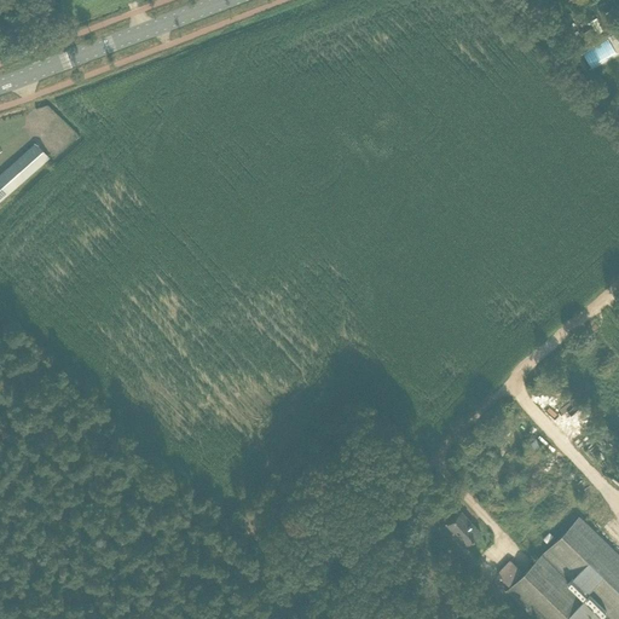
[(591,68),(602,62),(596,47),(584,53),(591,68)]
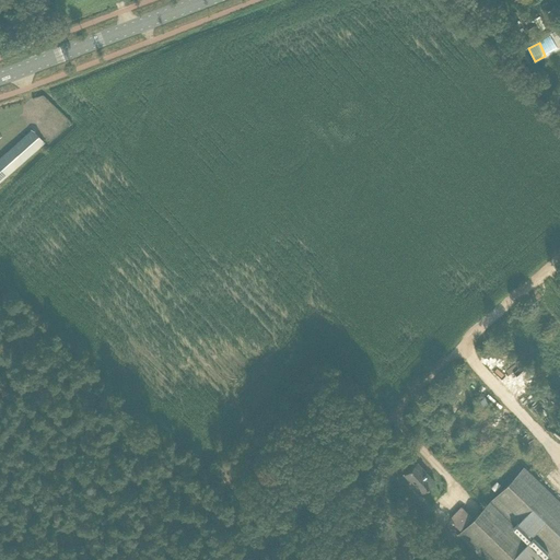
[(0,158),(0,181),(35,151),(43,143),(32,130),(0,158)]
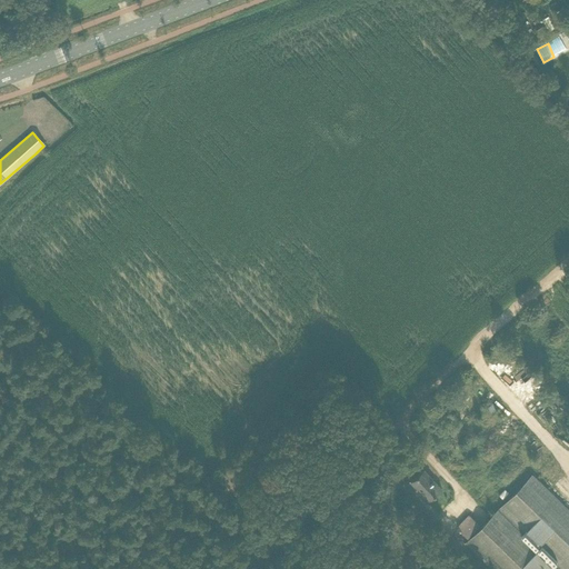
[(265,473),(268,477),(265,480),(272,489),(285,476),(272,465),(265,473)]
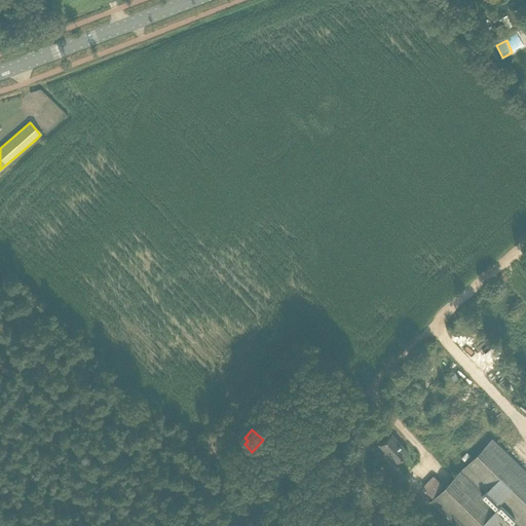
[(389,460),(395,465),(408,452),(391,435),(379,446),(391,458),(389,460)]
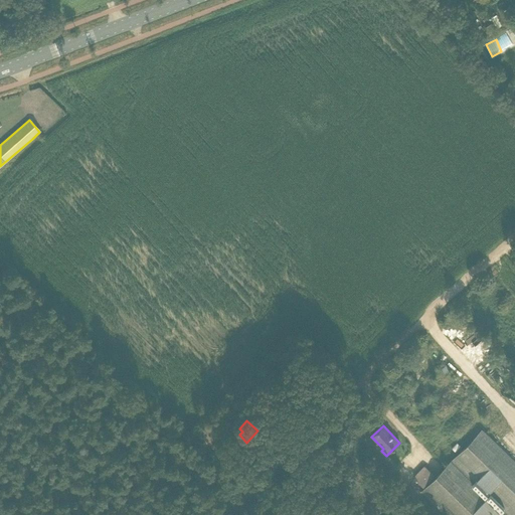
[(514,514),(514,462),(483,431),(422,493),(446,514),(514,514)]
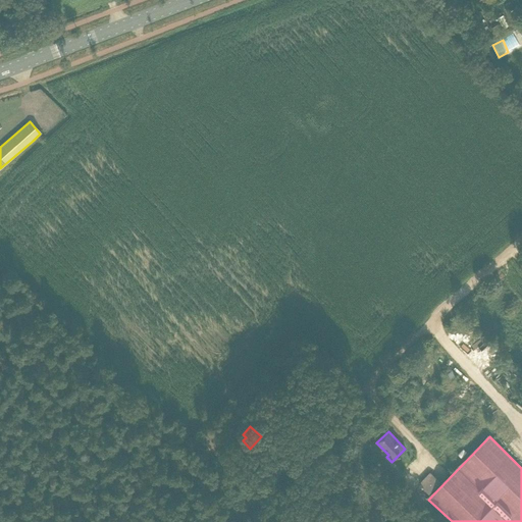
[(419,484),(428,493),(439,482),(430,473),(419,484)]
